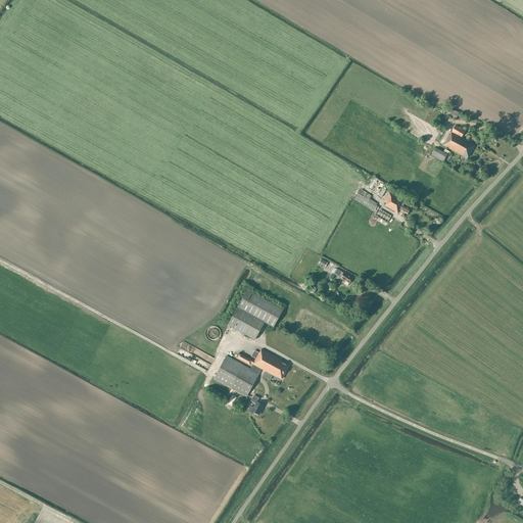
[(459,112),(447,107),(446,111),(458,116),(459,112)]
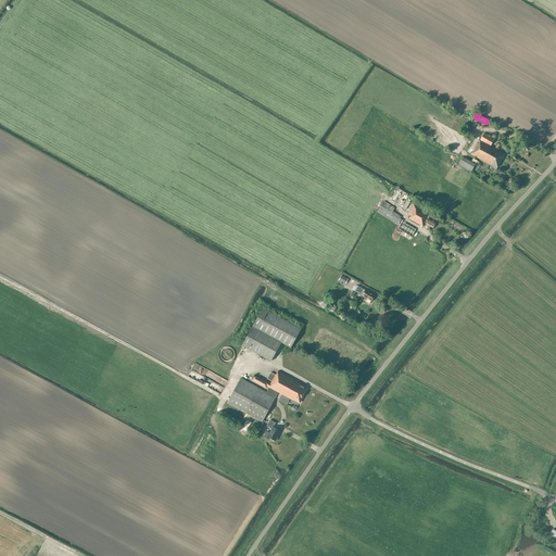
[(491,147),(495,139),(484,134),(479,143),(479,142),(477,147),(476,146),(472,153),(471,152),(470,153),(471,154),(496,168),(505,154),(498,150),(498,149),(500,149),(501,146),(498,143),(496,148),(497,149),(496,150),(491,147)]
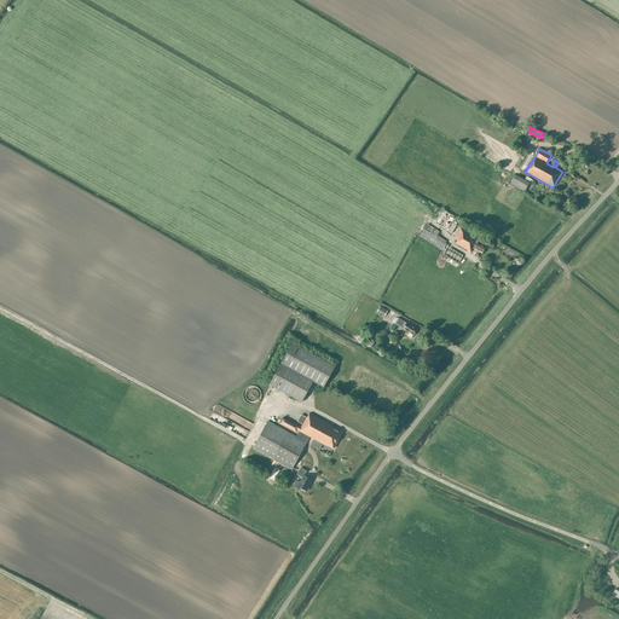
[(512,184),(525,191),(530,183),(516,175),(512,184)]
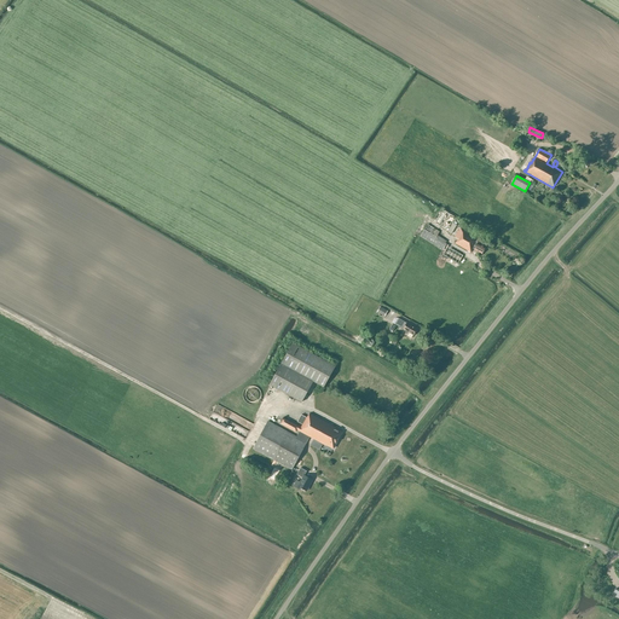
[(449,213),(441,208),(433,220),(440,225),(449,213)]
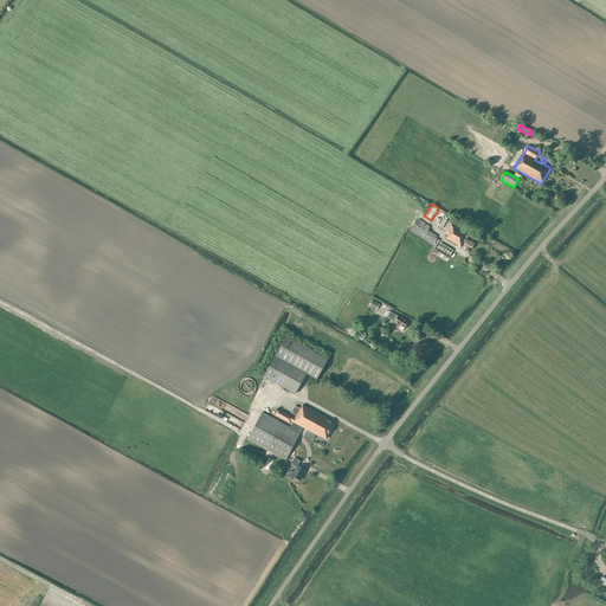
[(450,224),(451,221),(453,218),(447,214),(445,219),(444,219),(439,227),(443,229),(442,231),(449,234),(446,239),(461,247),(463,244),(472,249),(478,238),(450,224)]
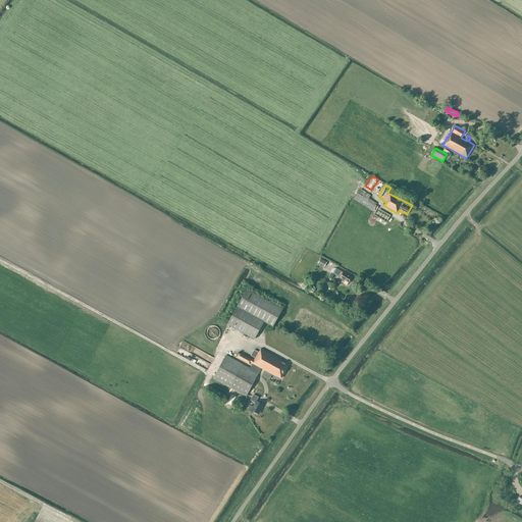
[(354,199),(372,211),(375,206),(376,205),(375,205),(377,203),(369,198),(371,196),(361,190),(354,199)]
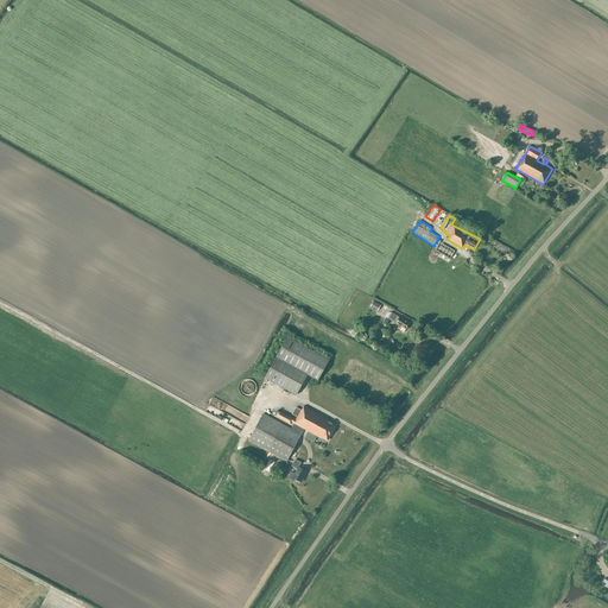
[(437,240),(434,246),(432,248),(450,259),(454,260),(457,255),(454,253),(455,252),(441,242),(441,241),(438,239),(437,240)]
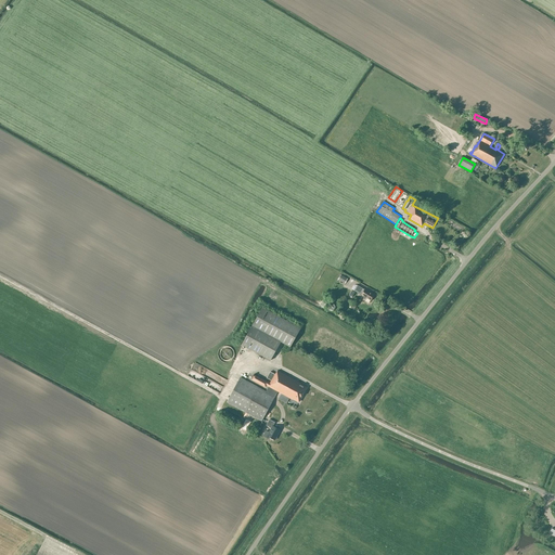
[(371,300),(374,295),(365,289),(364,289),(357,285),(353,291),(371,300)]
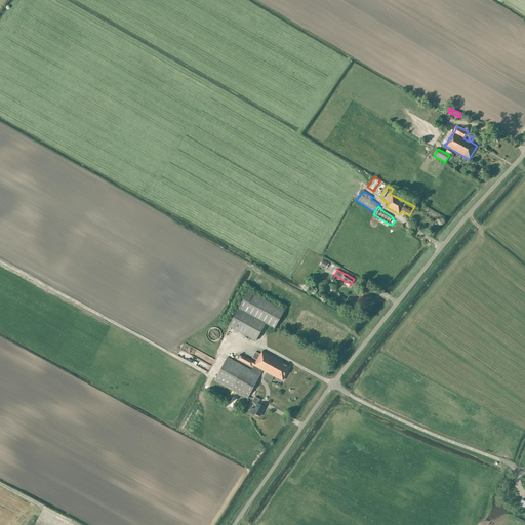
[(247,291),(238,309),(266,323),(275,328),(284,311),(247,291)]
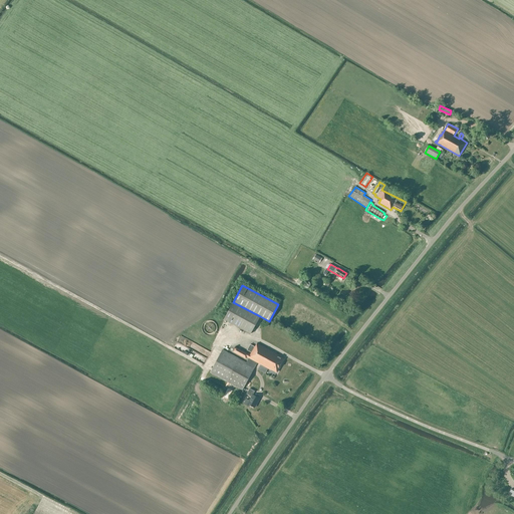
[(251,334),(260,316),(233,302),(224,319),(251,334)]
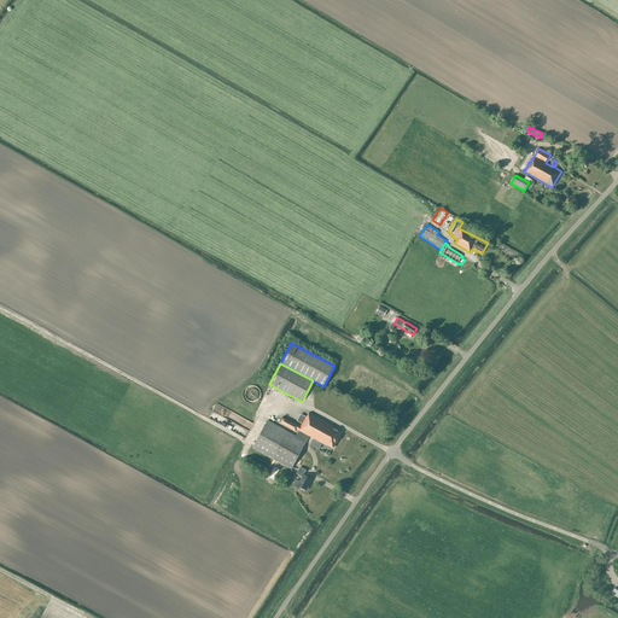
[(210,417),(244,433),(246,427),(213,412),(210,417)]
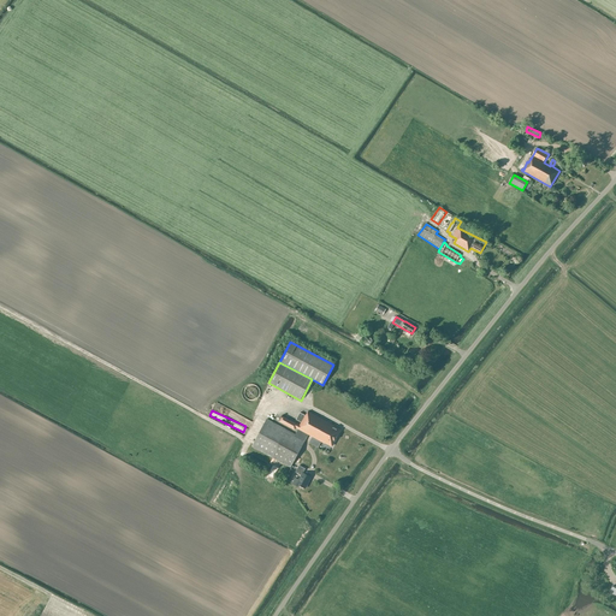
[(335,426),(308,412),(306,416),(300,413),(296,420),(300,421),(300,422),(298,424),(283,415),(279,421),(295,430),(296,427),(298,428),(296,434),(267,419),(252,446),(291,467),(308,434),(325,444),(325,443),(332,446),(341,431),(333,427),(335,426)]
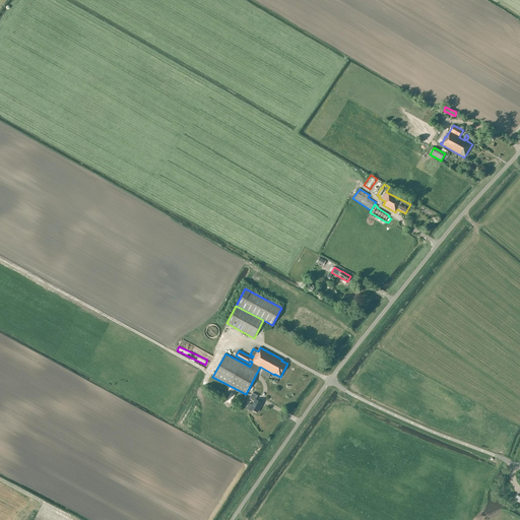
[(257,412),(262,403),(256,399),(257,396),(253,393),(250,399),(254,401),(251,408),(257,412)]
